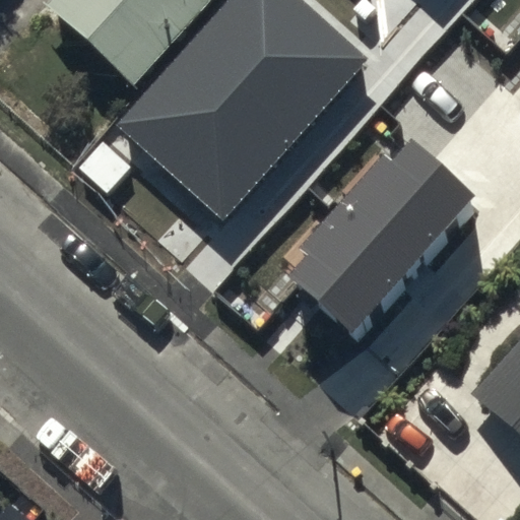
[(55,0),(49,7),(133,85),(212,0),(55,0)]
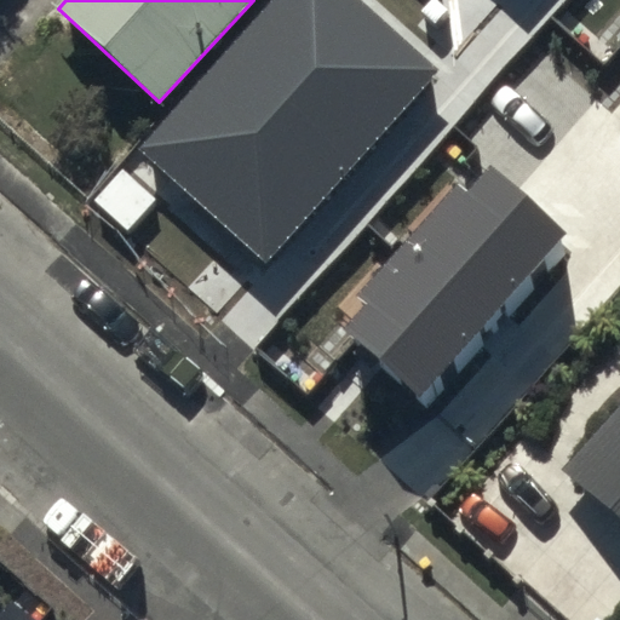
[(265,262),(438,69),(361,0),(270,0),(138,148),(265,262)]
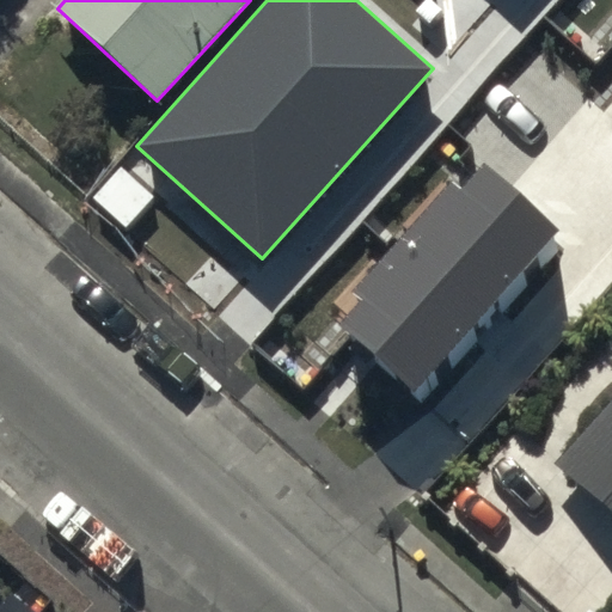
[(556,240),(487,179),(469,201),(456,190),(356,303),(365,310),(343,334),(416,398),(556,240)]
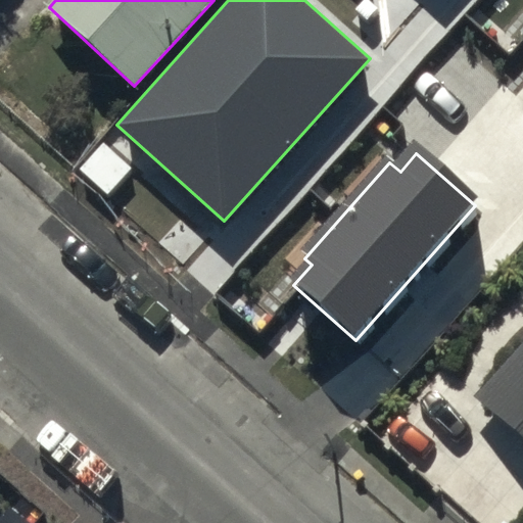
[(522,453),(522,358),(476,409),(522,453)]
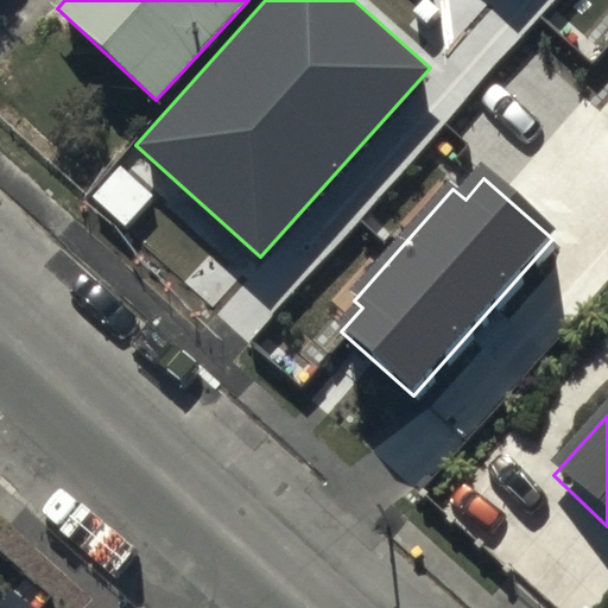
[(0,602),(0,607),(18,607),(5,596),(0,602)]
